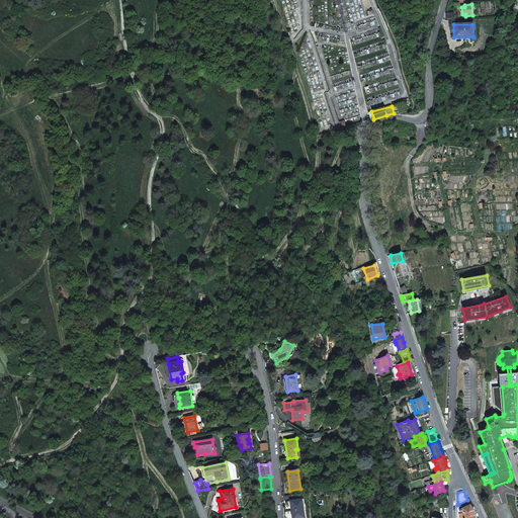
[(291,510),(303,508),(301,499),(290,501),(291,510)]
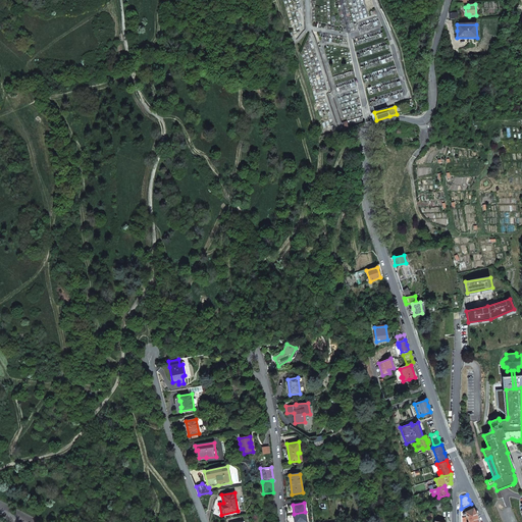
[(476,514),(473,509),(466,512),(467,515),(469,521),(477,519),(476,514)]
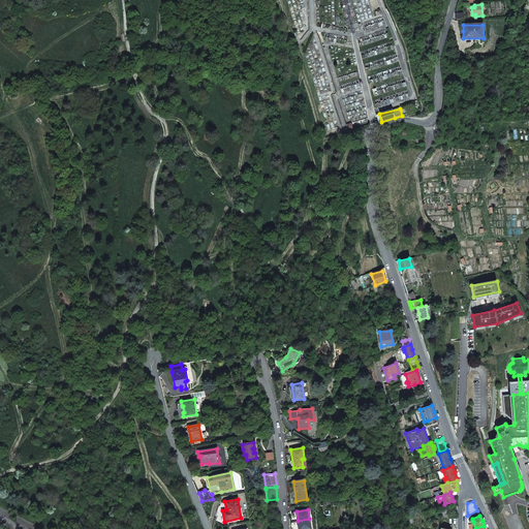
[(299,528),(308,528),(311,528),(309,519),(298,521),(299,528)]
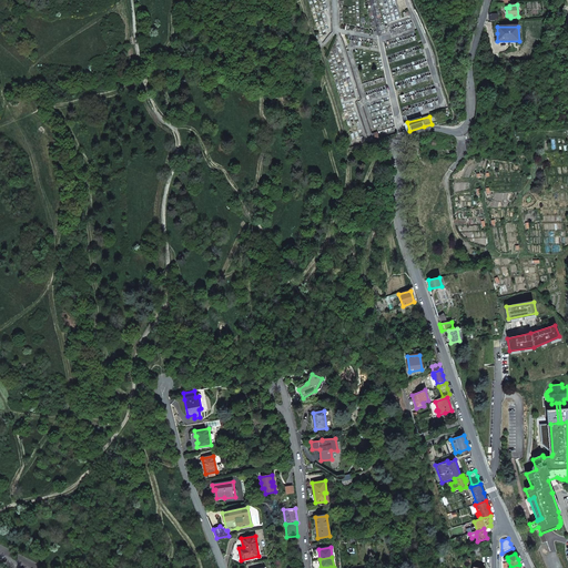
All buildings are outlined.
